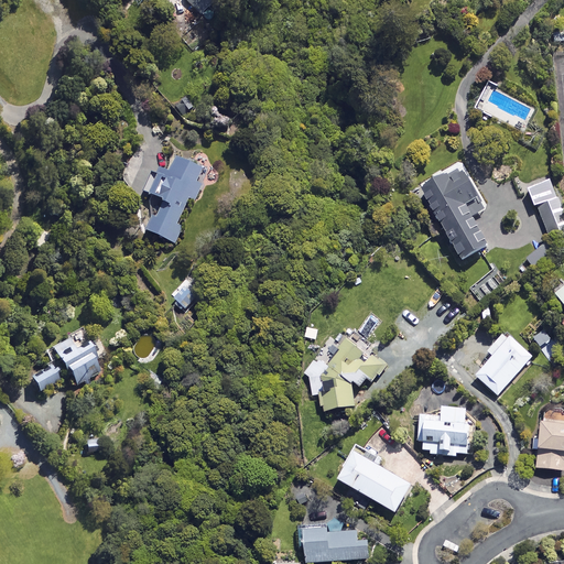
[(204,169),(177,159),(172,174),(160,170),(156,179),(152,176),(144,193),(162,201),(150,232),(174,242),(191,199),(198,203),(206,184),(198,182),(204,169)]
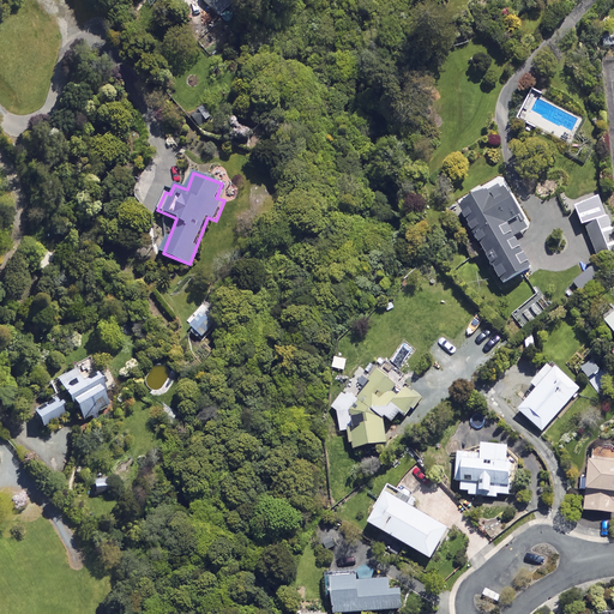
[(527,229),(500,182),(457,208),(501,286),(529,270),(511,238),(527,229)]
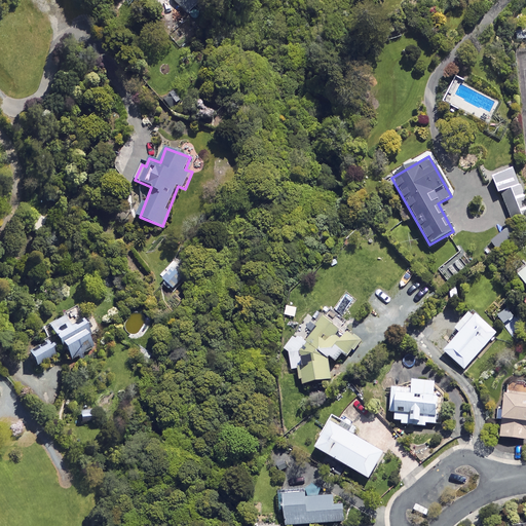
[(525,211),(525,205),(514,174),(496,180),(511,218),(525,211)]
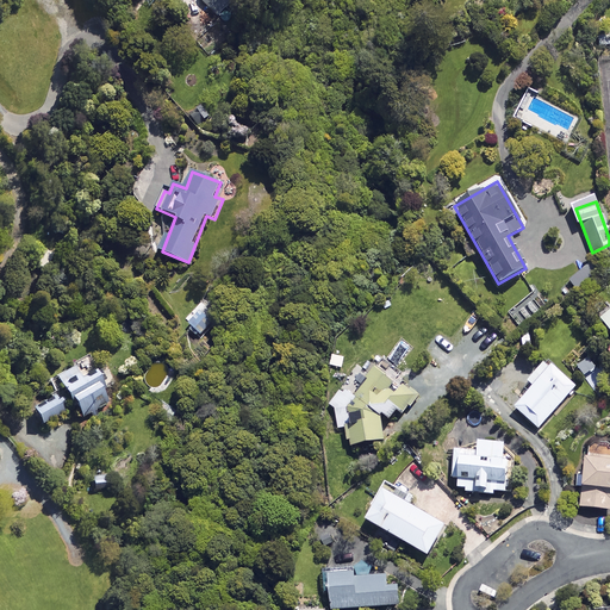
[(546,307),(536,294),(510,315),(520,327),(546,307)]
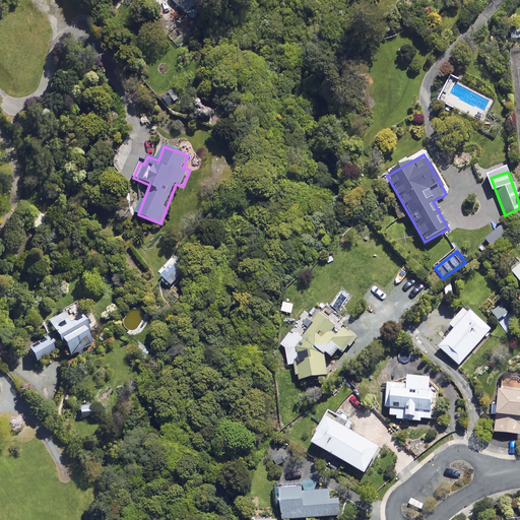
[(180,276),(171,265),(160,274),(169,285),(180,276)]
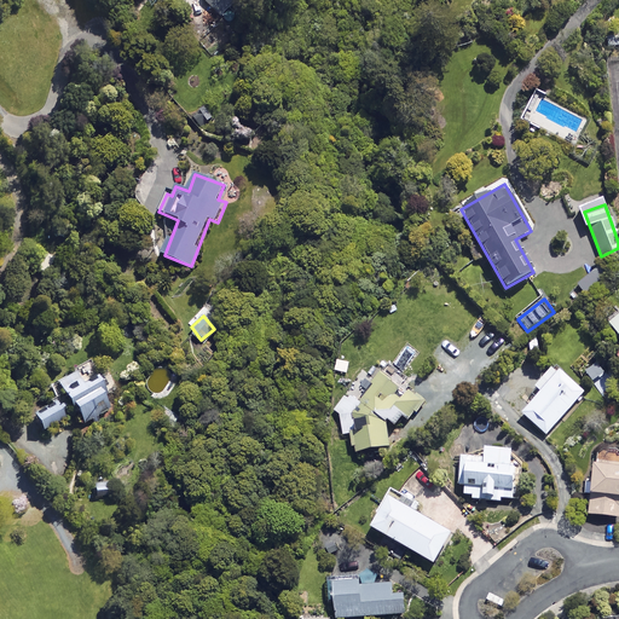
[(110,409),(87,366),(58,382),(81,426),(110,409)]
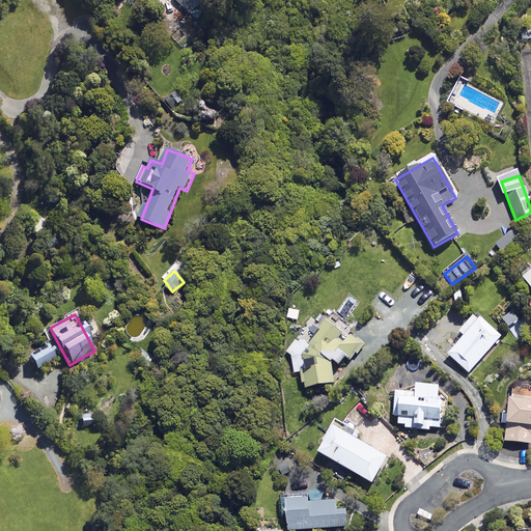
[(501,337),(480,317),(447,355),(469,373),(501,337)]
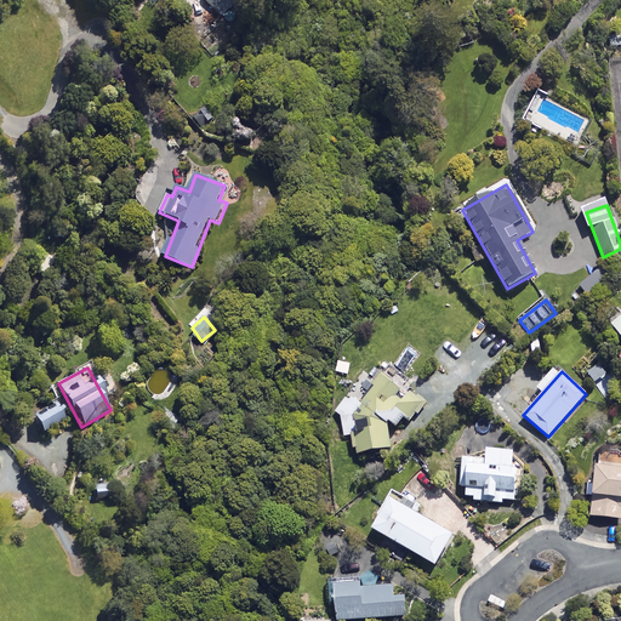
[(357,446),(358,455),(392,450),(388,426),(394,431),(405,417),(410,421),(425,402),(410,391),(408,396),(381,376),(363,399),(349,389),(334,411),(341,417),(343,438),(349,437),(351,448),(357,446)]
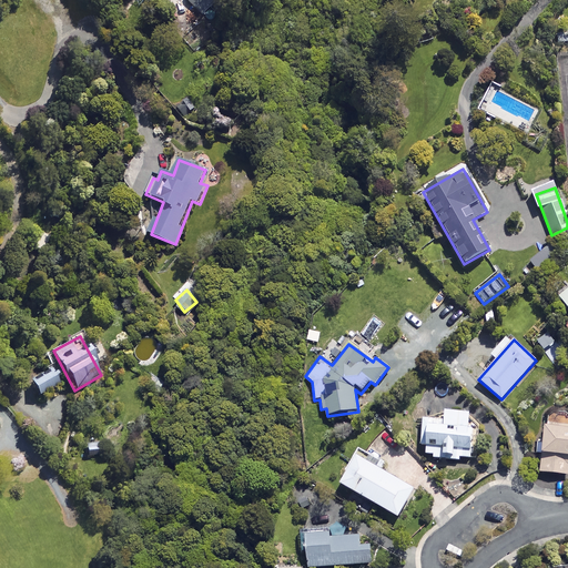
[(61,382),(49,361),(40,366),(46,375),(30,384),(37,395),(61,382)]
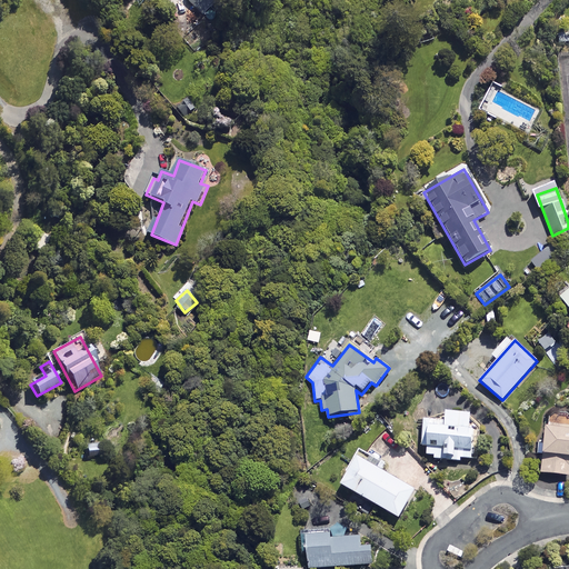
[(427,446),(427,456),(432,456),(432,459),(462,461),(462,458),(472,459),(473,430),(469,430),(470,413),(446,412),(446,421),(423,420),(422,446),(427,446)]
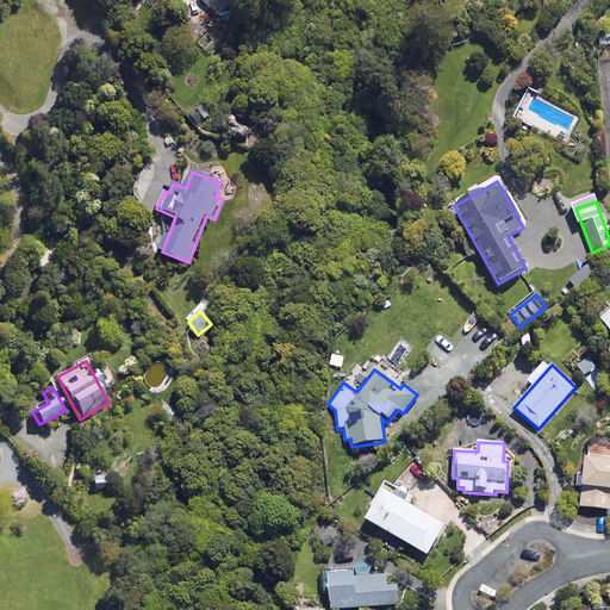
[(609,458),(584,455),(579,508),(609,510),(609,508),(609,458)]
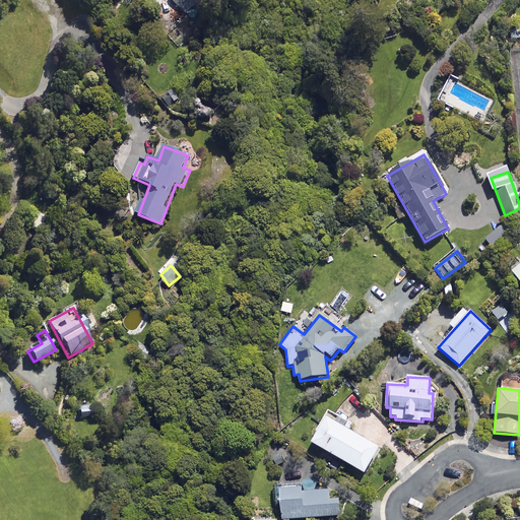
[(90,405),(79,406),(80,417),(91,416),(90,405)]
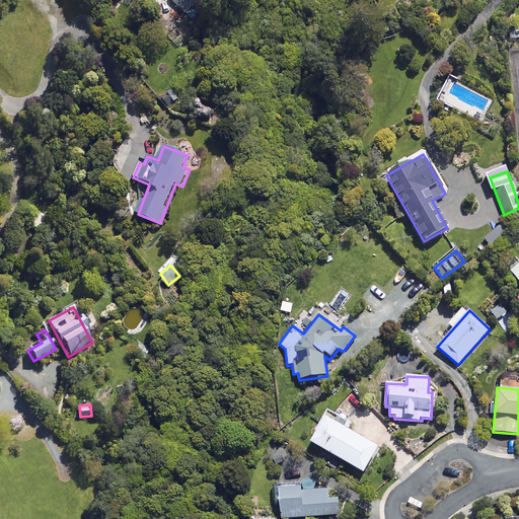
[(365,472),(379,448),(324,417),(310,441),(365,472)]
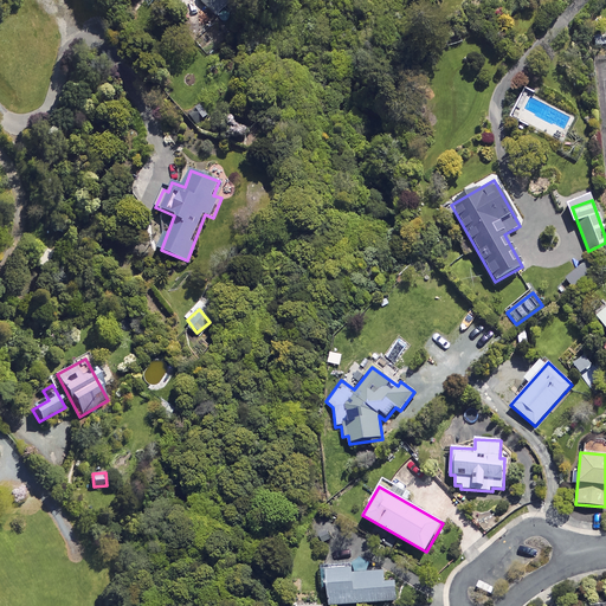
[(328,605),(395,601),(394,581),(384,582),(384,572),(350,573),(350,567),(326,568),(328,605)]
